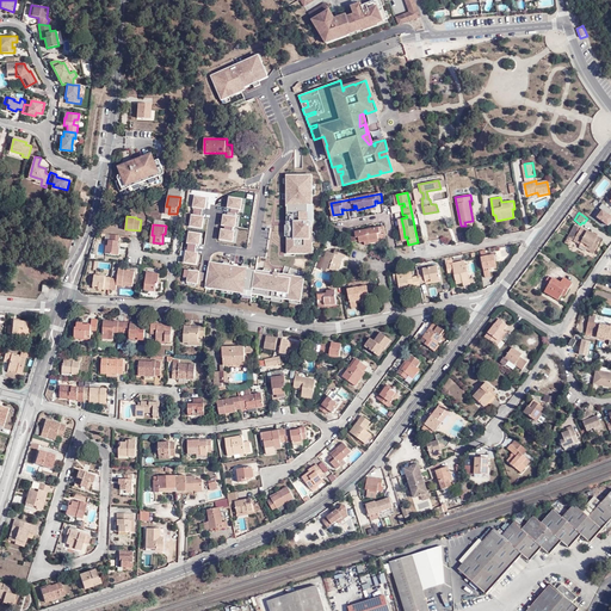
[(574,240),(581,229),(575,227),(569,238),(573,239),(574,240)]
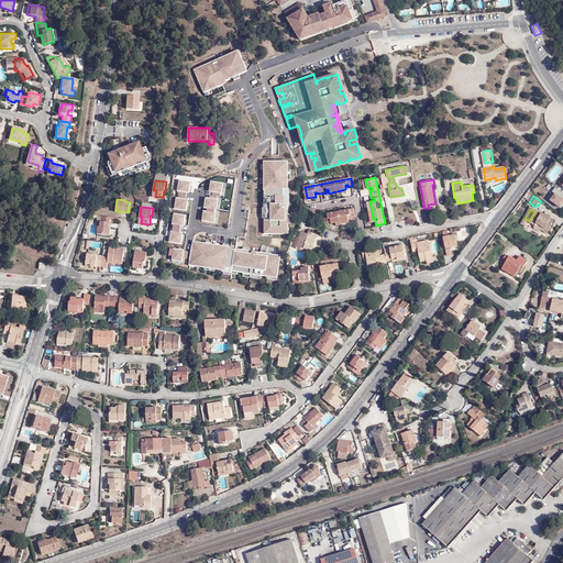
[(349,220),(355,219),(354,210),(323,216),(324,223),(331,223),(332,224),(335,224),(341,223),(350,222),(349,220)]
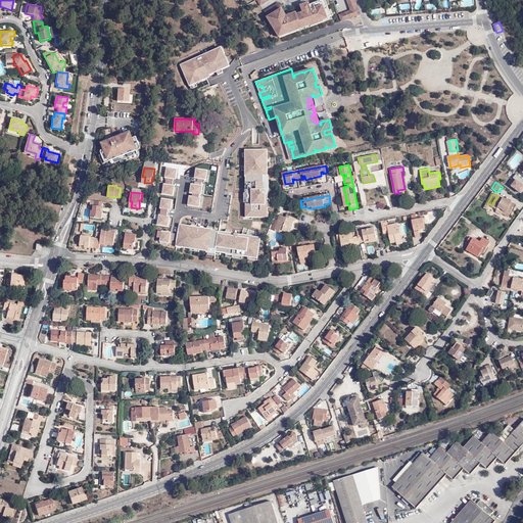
[(503,210),(510,215),(515,204),(497,195),(497,196),(491,205),(497,208),(498,206),(503,208),(503,210)]
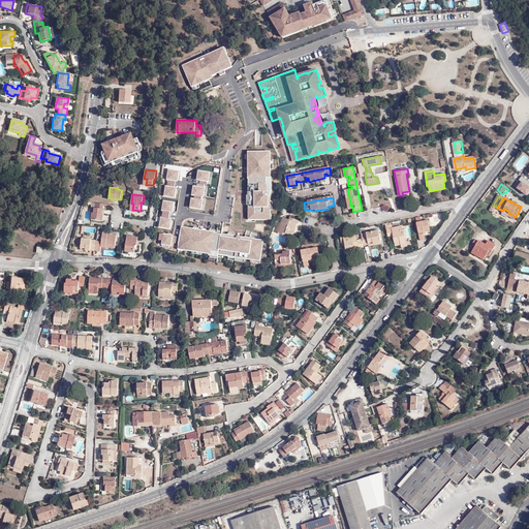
[(103,204),(95,203),(94,212),(92,212),(92,219),(103,221),(103,220),(103,214),(102,214),(103,204)]
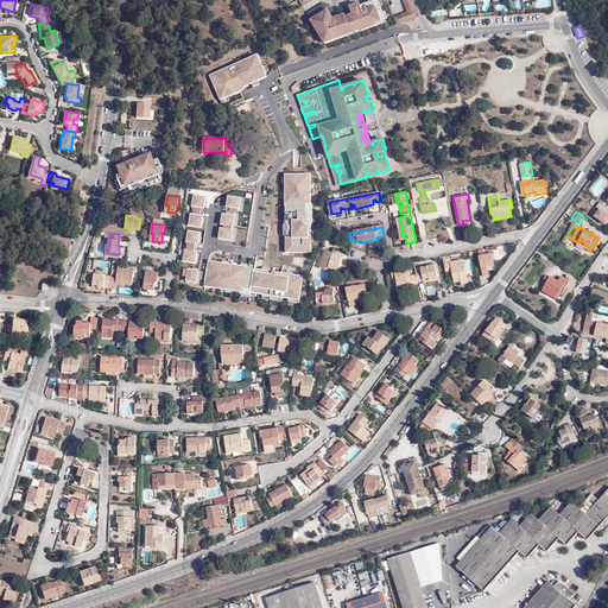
[(590,252),(593,249),(584,245),(584,242),(580,240),(578,242),(577,245),(590,252)]
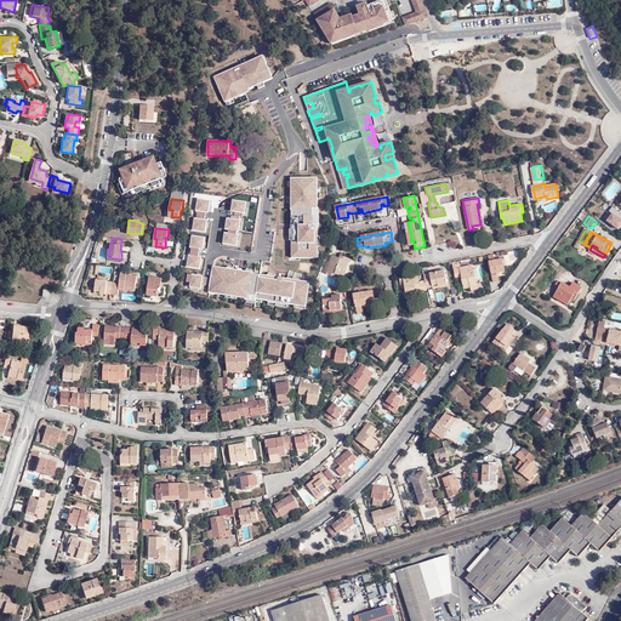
[(347,268),(348,268),(353,258),(343,255),(341,258),(335,257),(332,263),(334,265),(329,275),(334,277),(335,274),(339,275),(343,277),(347,268)]
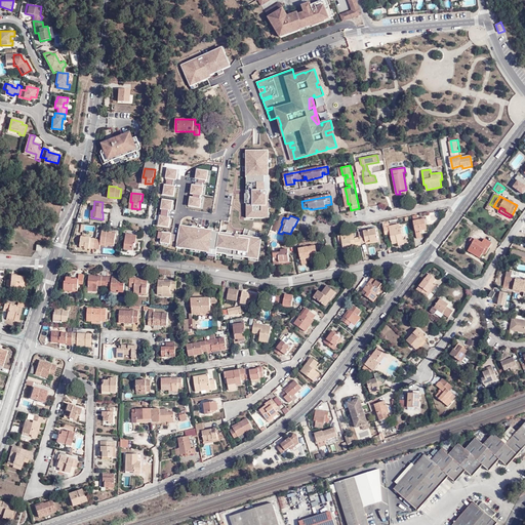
[(427,230),(425,219),(413,221),(416,239),(421,239),(420,231),(427,230)]
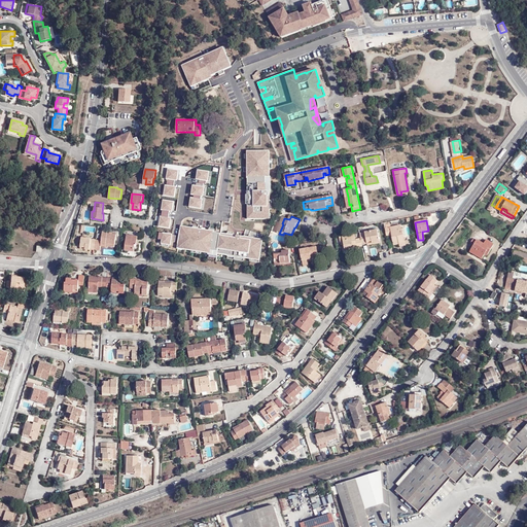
[(393,245),(399,245),(398,243),(405,242),(402,229),(401,229),(400,225),(390,227),(390,223),(384,224),(386,237),(392,236),(393,245)]
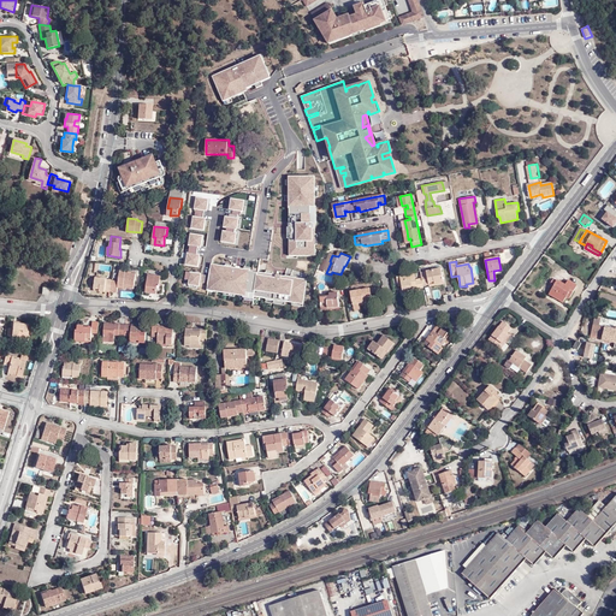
[(418,279),(420,290),(424,289),(424,288),(424,285),(430,285),(430,286),(444,284),(440,270),(420,273),(421,279),(418,279)]
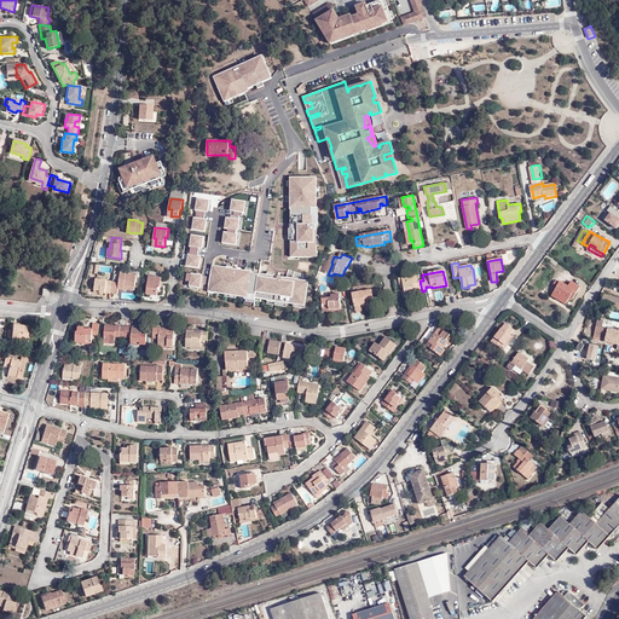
[(110,293),(110,294),(119,295),(120,289),(136,291),(138,276),(132,275),(132,272),(121,272),(120,282),(113,281),(111,284),(110,293)]
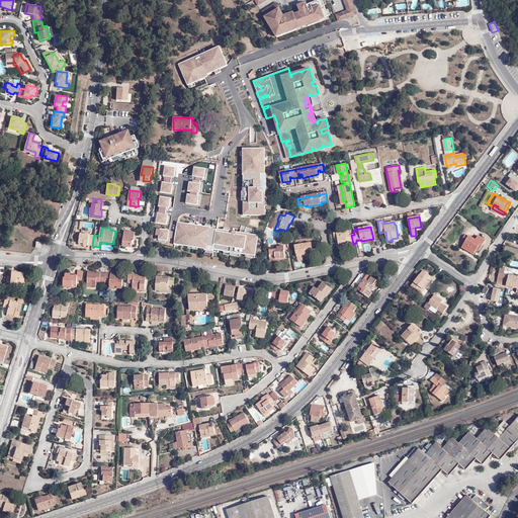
[(137,232),(124,231),(123,244),(125,244),(124,246),(132,248),(133,240),(136,241),(137,232)]
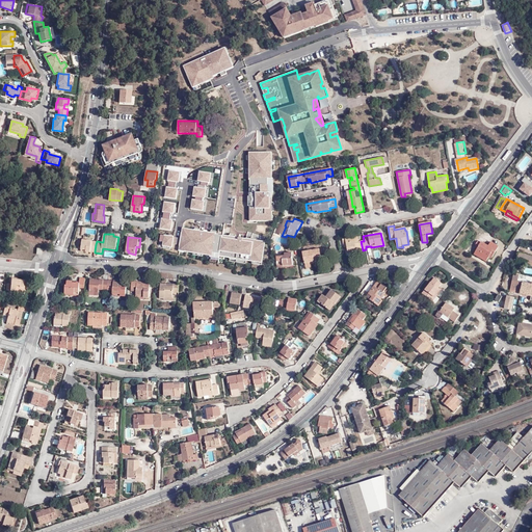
[(347,253),(363,250),(361,241),(360,242),(358,237),(345,239),(346,247),(347,253)]
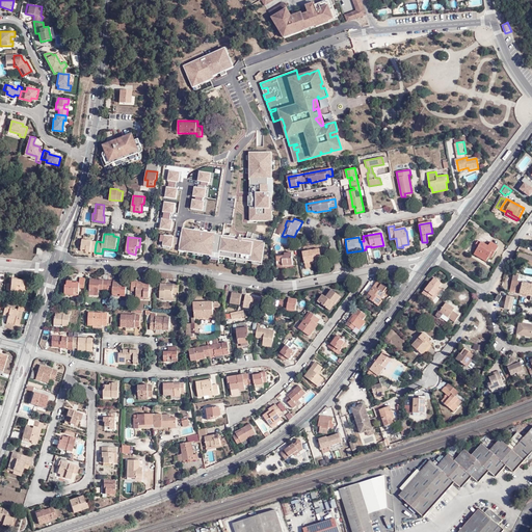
[(82,239),(81,249),(86,249),(86,251),(88,251),(90,251),(90,250),(95,251),(96,244),(97,241),(82,239)]
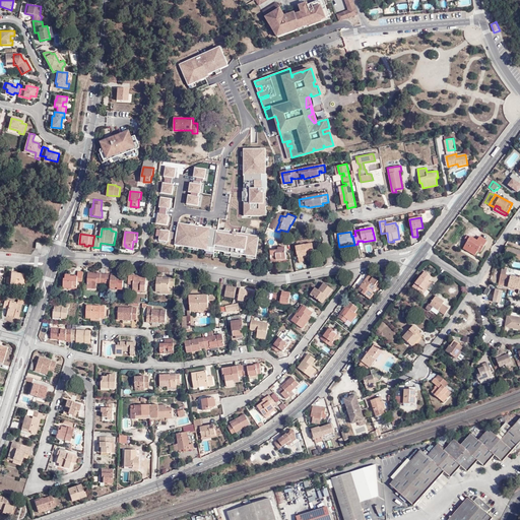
[(463,249),(476,255),(477,253),(482,255),(486,242),(478,238),(477,242),(464,237),(462,242),(466,244),(463,249)]
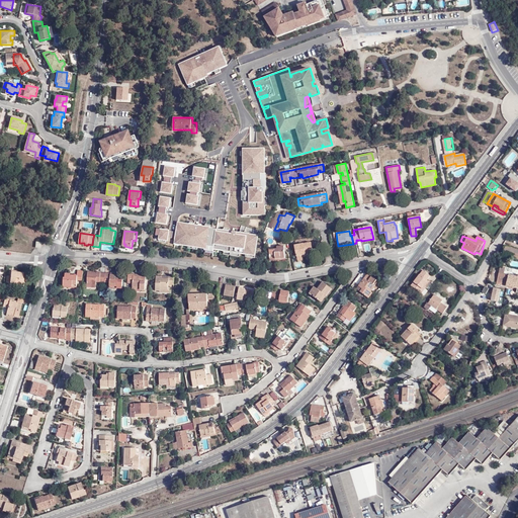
[(296,258),(303,257),(314,255),(311,242),(293,246),(296,258)]
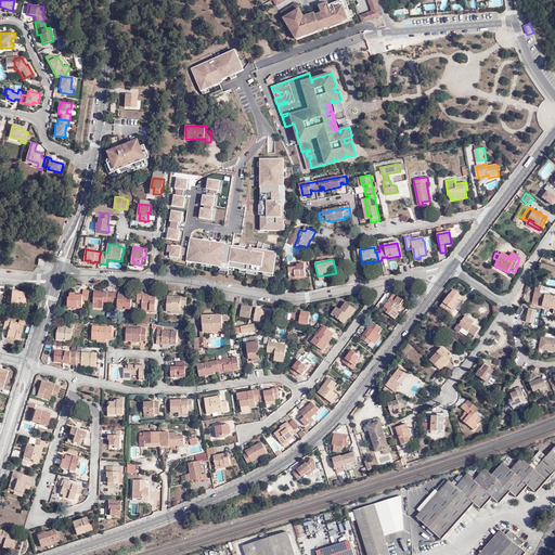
[(295,276),(306,276),(305,265),(298,265),(298,267),(288,267),(288,275),(295,275),(295,276)]
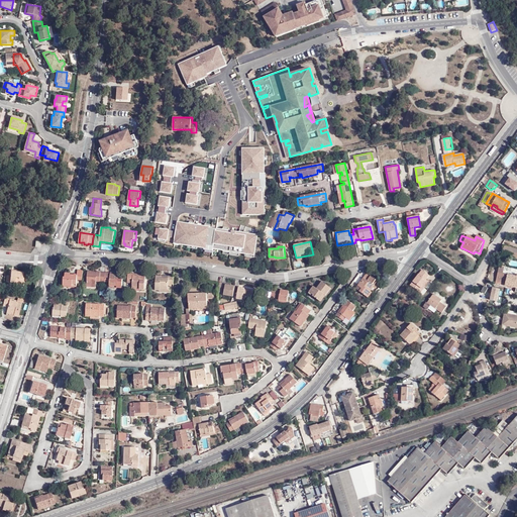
[(472,256),(474,253),(460,247),(459,250),(472,256)]
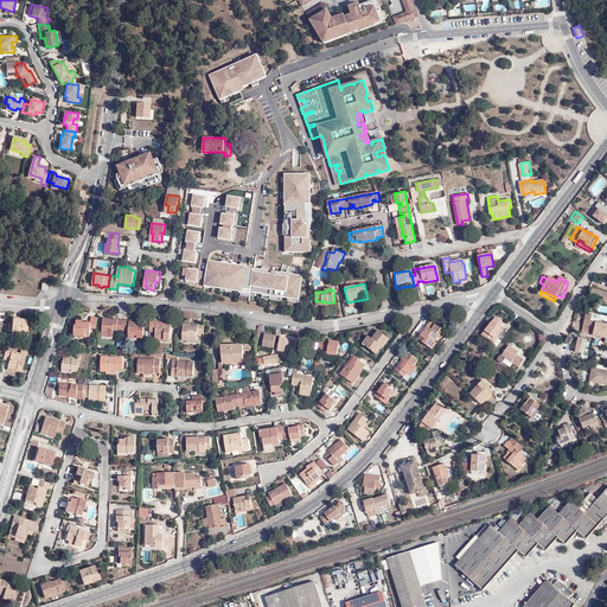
[(606,292),(593,291),(589,306),(593,307),(594,302),(606,304),(606,292)]
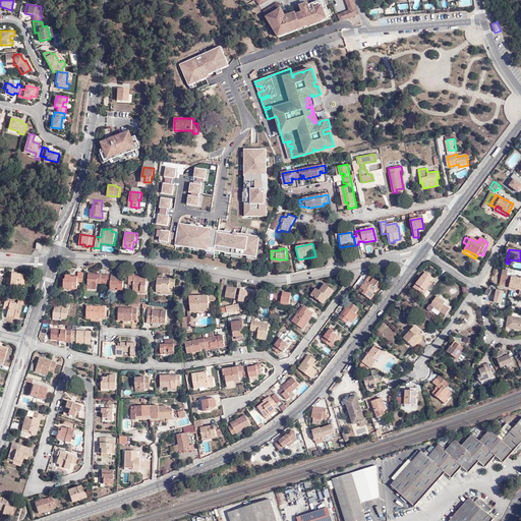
[(71,278),(71,277),(71,276),(66,275),(65,280),(64,280),(64,288),(73,288),(73,287),(77,287),(77,282),(83,282),(84,273),(77,273),(77,277),(77,279),(71,278)]
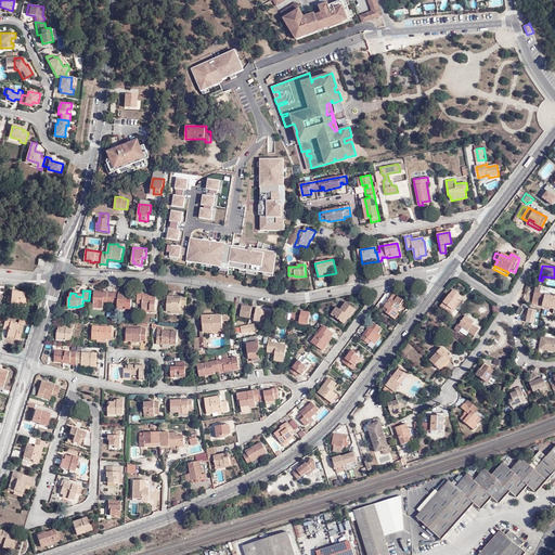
[(103,301),(112,302),(113,293),(107,293),(107,292),(93,291),(93,308),(103,308),(103,301)]
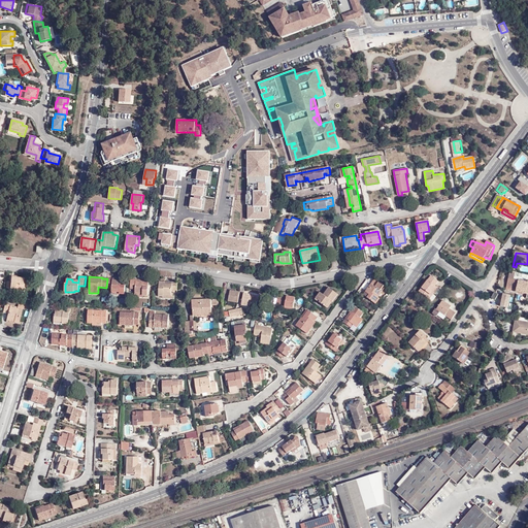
[(375,276),(365,290),(369,293),(367,296),(375,301),(380,296),(377,295),(381,290),(382,290),(386,285),(375,276)]
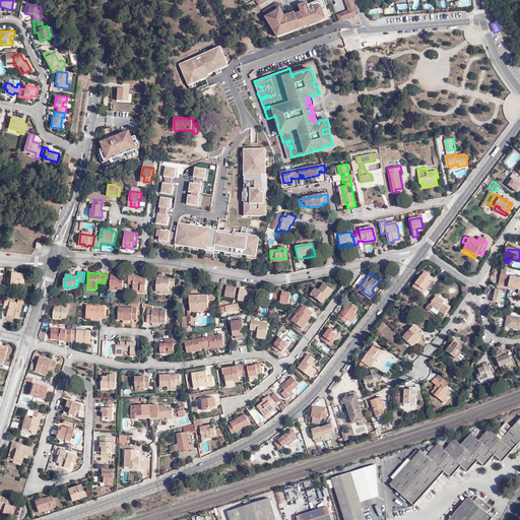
[(23,280),(23,273),(12,273),(11,283),(15,283),(15,285),(24,286),(25,280),(23,280)]
